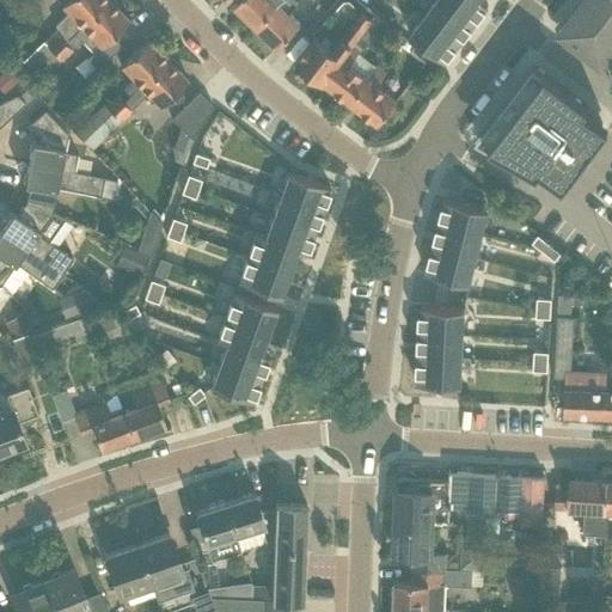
[(56,34),(46,44),(43,42),(24,60),(34,71),(53,51),(63,41),(67,38),(81,25),(105,0),(65,0),(61,4),(68,12),(56,24),(61,30),(56,34)]
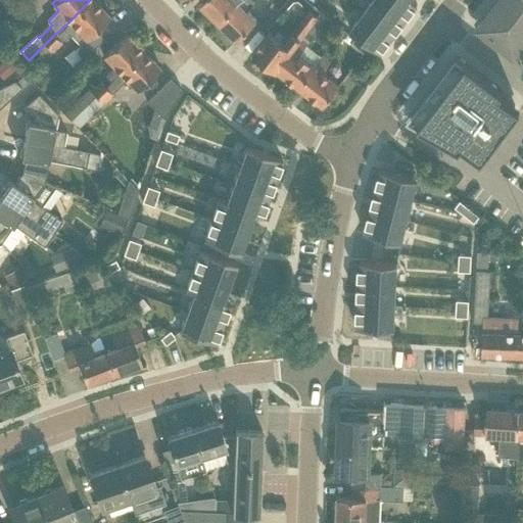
[(93,0),(90,0),(69,21),(57,33),(63,39),(68,34),(79,44),(74,49),(82,58),(102,39),(95,31),(109,16),(93,0)]
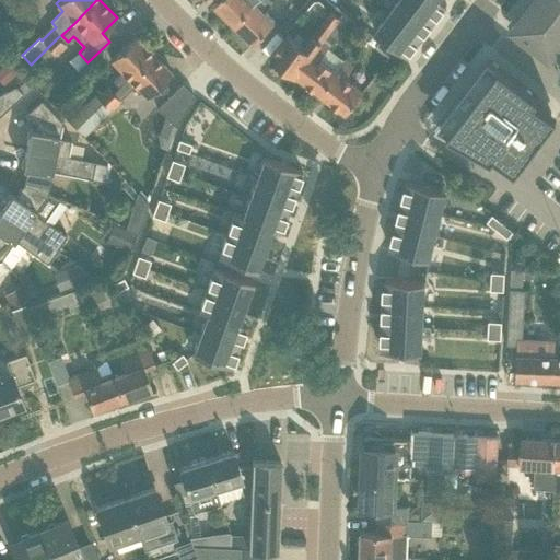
[(218,0),(213,4),(233,24),(257,0),(218,0)]
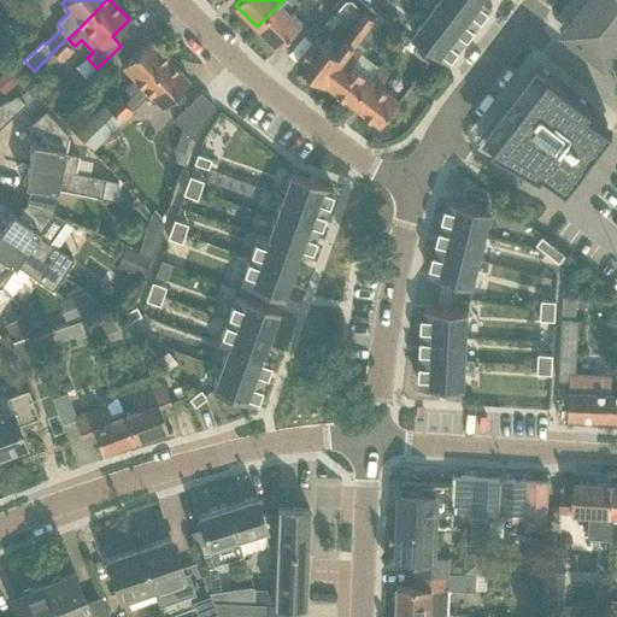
[(299,5),(294,0),(283,0),(257,27),(278,47),(295,30),(301,24),(291,12),(299,5)]
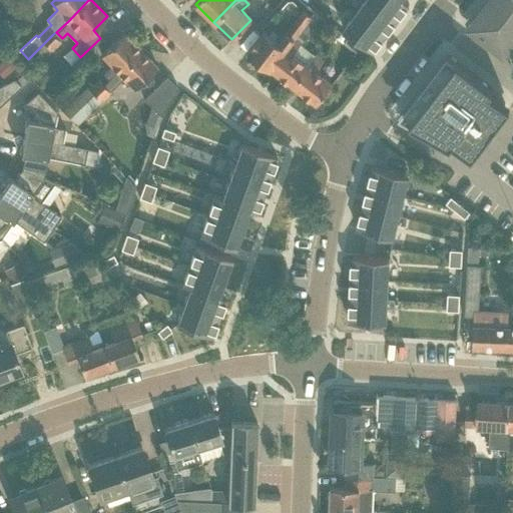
[(370,0),(364,0),(355,12),(385,35),(397,20),(370,0)]
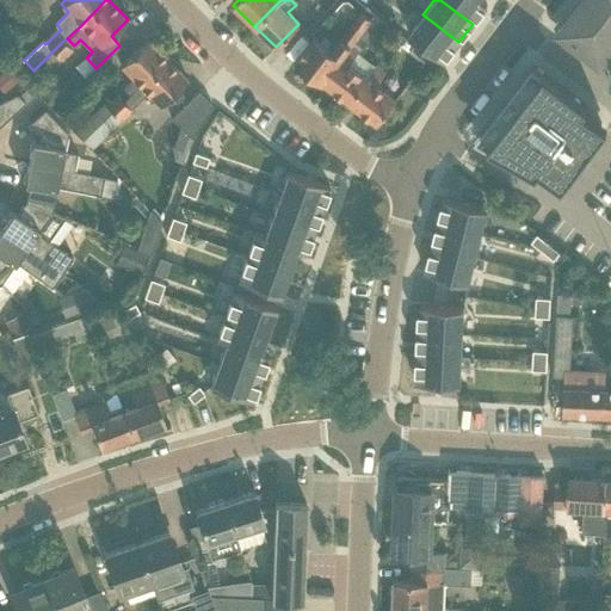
[(440,0),(473,24),(487,5),(480,0),(440,0)]
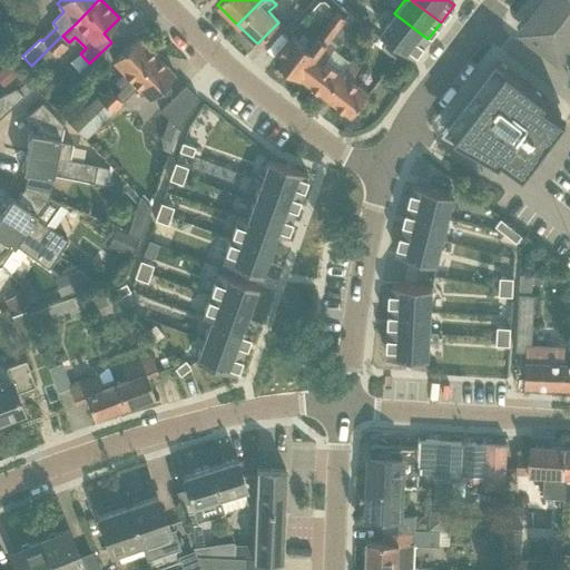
[(569,0),(543,0),(528,21),(527,19),(526,20),(532,26),(526,35),(560,61),(561,60),(560,59),(569,43),(569,0)]
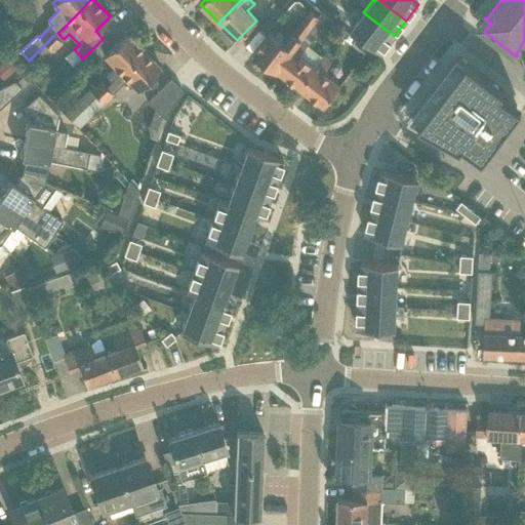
[(270,31),(266,36),(252,52),(277,71),(314,23),(314,22),(318,16),(311,10),(289,38),(279,31),(275,35),(270,31)]
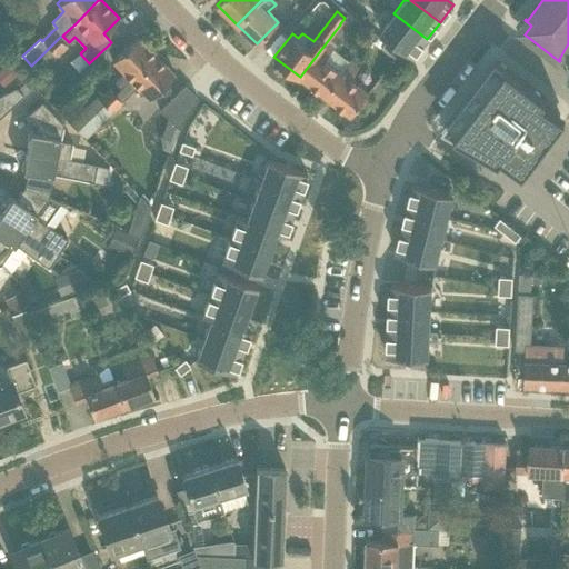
[(393,13),(380,32),(413,57),(427,39),(393,13)]
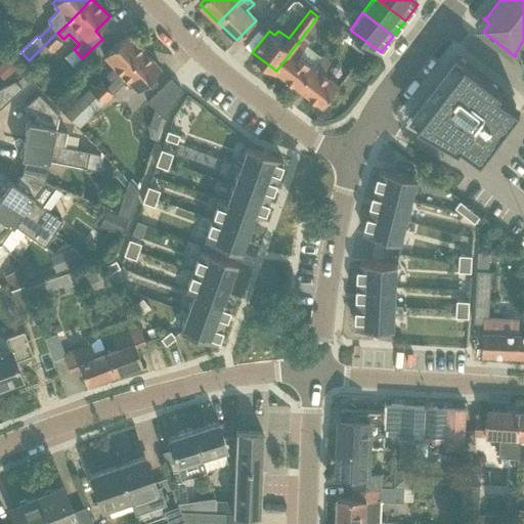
[(313,23),(276,71),(300,88),(316,67),(300,54),(307,44),(320,28),(313,23)]
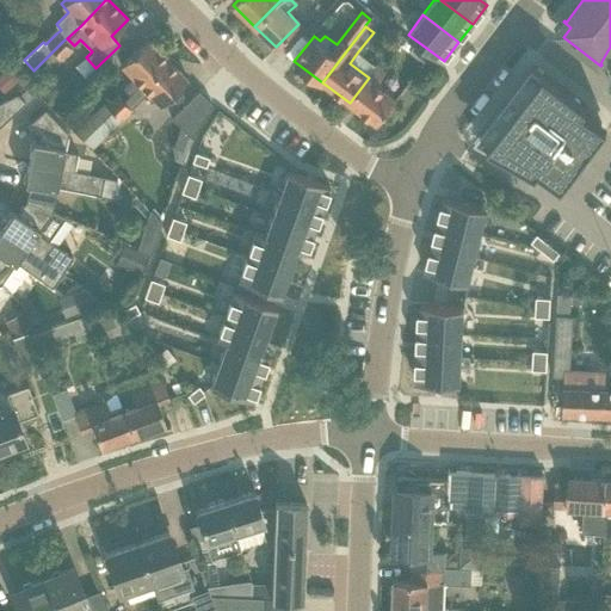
[(413,47),(400,37),(389,50),(402,60),(409,50),(413,47)]
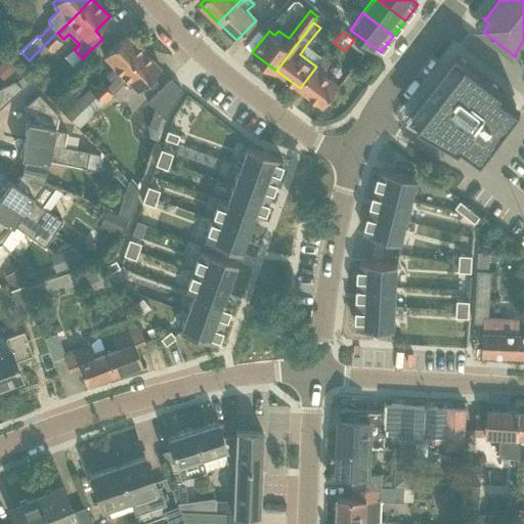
[(120,73),(142,50),(126,33),(111,47),(102,55),(114,67),(108,72),(104,76),(111,82),(120,73)]
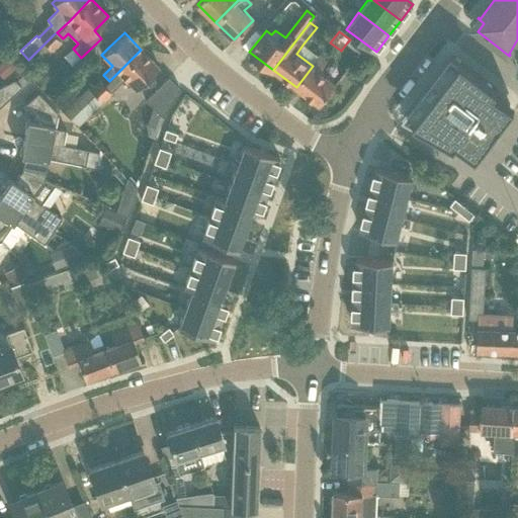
[(54,34),(45,44),(51,51),(60,41),(54,34)]
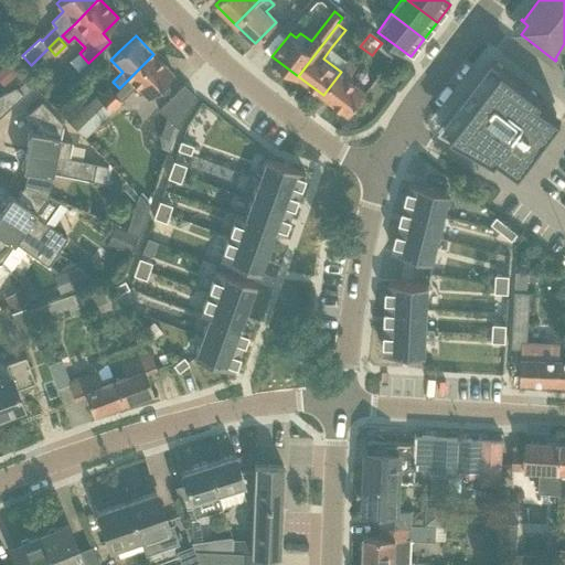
[(129,78),(119,88),(113,94),(120,102),(136,85),(148,97),(157,88),(172,73),(153,54),(129,78)]
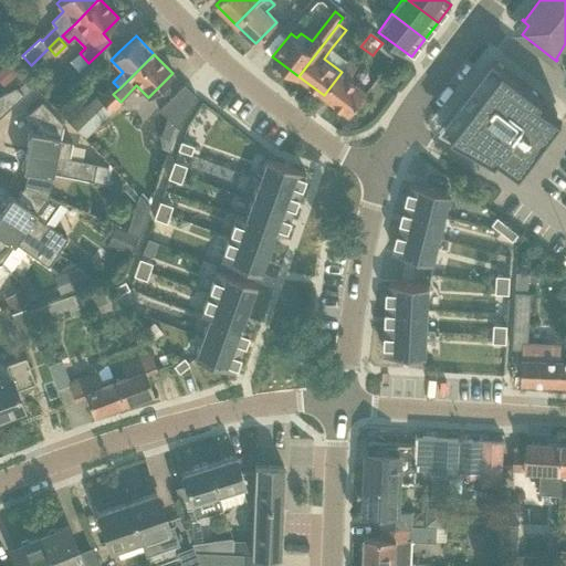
[(452,111),(447,118),(460,128),(454,136),(461,140),(463,142),(493,158),(496,159),(499,156),(504,160),(506,161),(513,153),(527,164),(538,148),(546,138),(561,119),(562,117),(557,114),(546,105),(541,102),(544,97),(542,95),(512,73),(506,69),(495,60),(493,58),(488,65),(480,75),(475,81),(484,87),(474,100),(465,93),(452,111)]
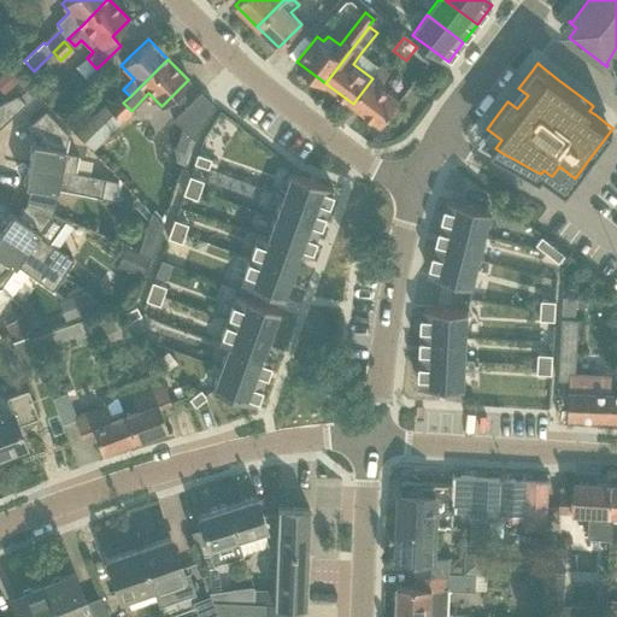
[(381,66),(372,78),(353,104),(381,125),(400,100),(381,86),(389,74),(381,66)]
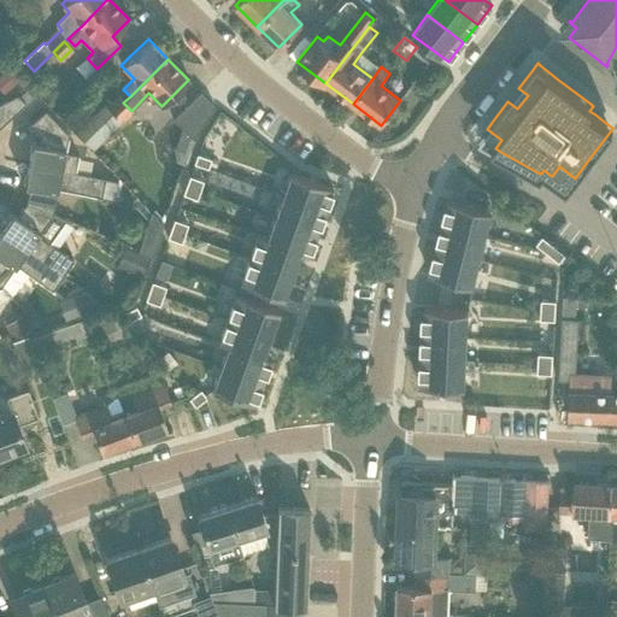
[(6,70),(0,75),(0,83),(7,92),(17,83),(6,70)]
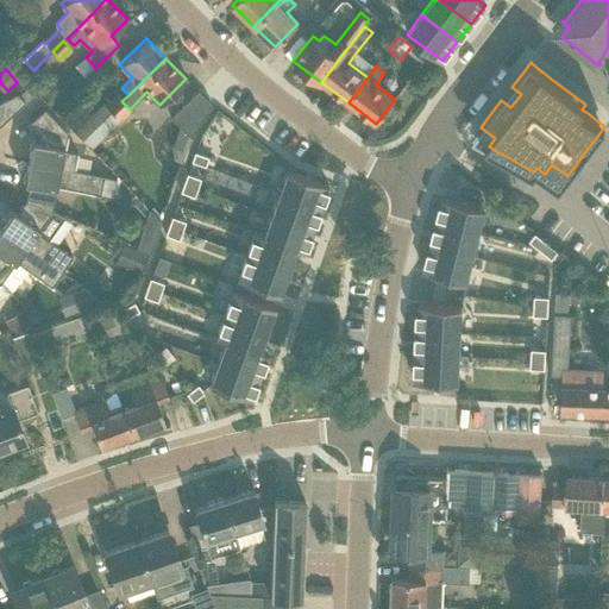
[(198,90),(180,107),(171,117),(192,138),(194,131),(211,104),(203,98),(198,90)]
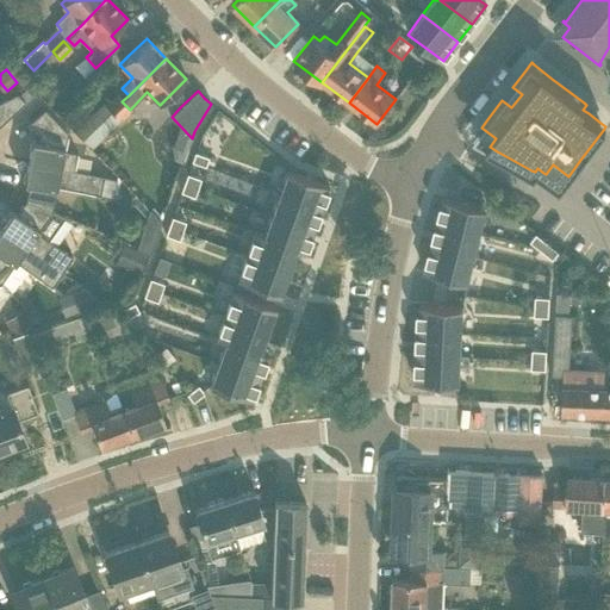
[(0,124),(24,103),(17,93),(0,101),(0,124)]
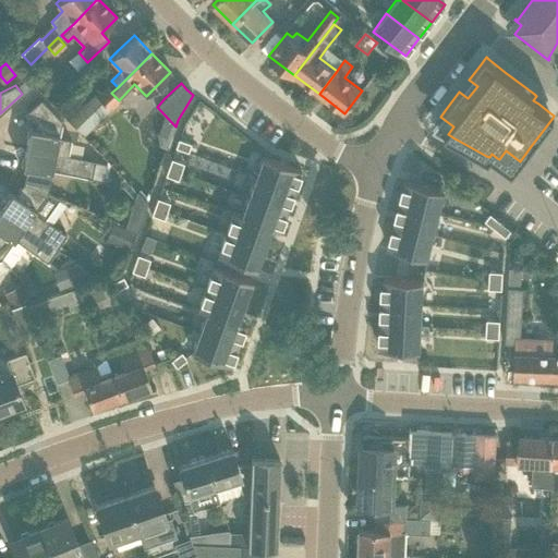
[(111,93),(106,86),(95,96),(101,102),(111,93)]
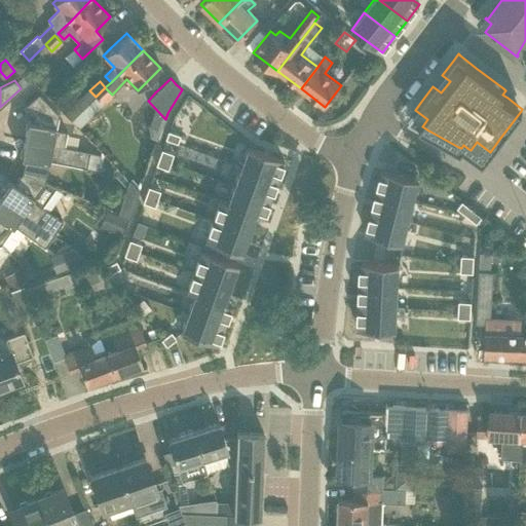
[(105,87),(96,97),(102,103),(112,95),(105,87)]
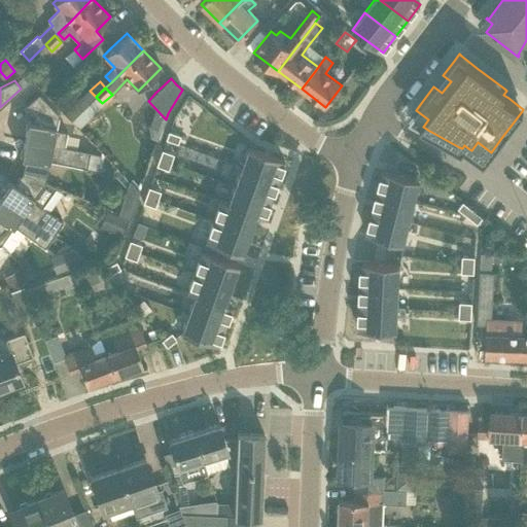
[(96,97),(90,91),(65,115),(71,121),(75,117),(96,97)]
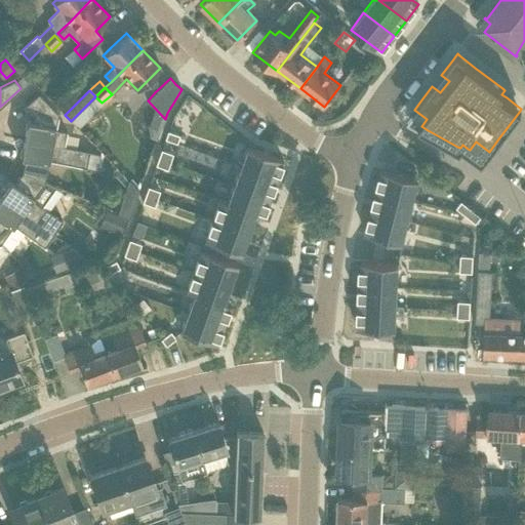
[(57,114),(38,94),(25,106),(33,116),(32,122),(27,121),(24,139),(87,152),(84,167),(96,170),(99,154),(63,147),(66,131),(54,129),(57,114)]
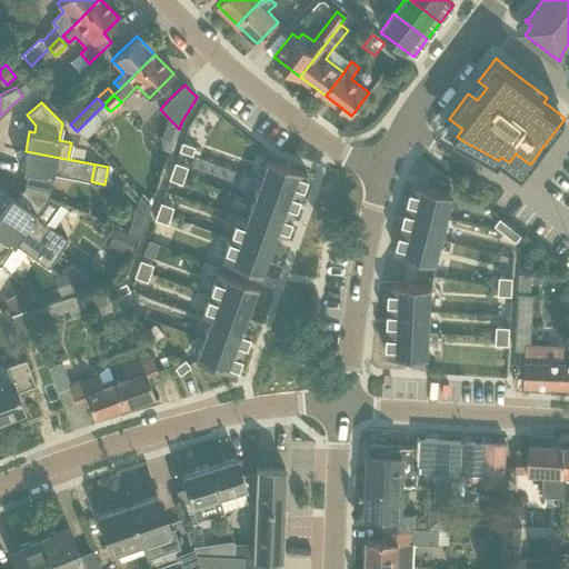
[(110,111),(103,105),(81,127),(88,133),(110,111)]
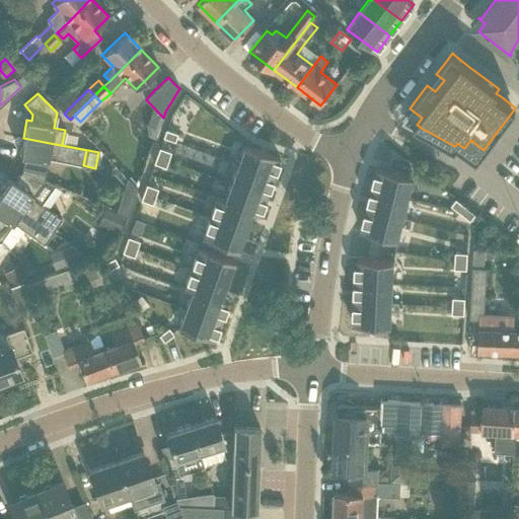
[(165,130),(162,137),(174,141),(176,134),(165,130)]
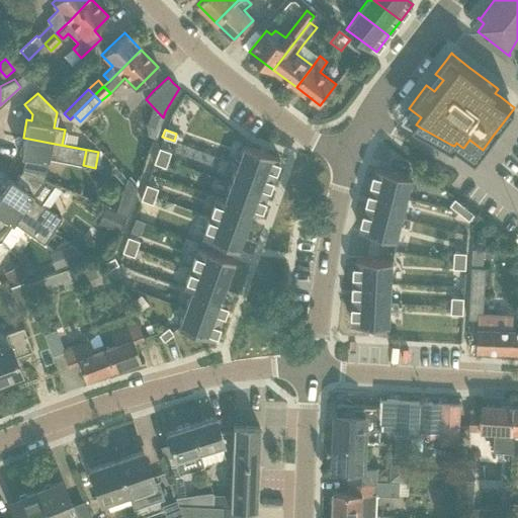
[(86,150),(23,138),(20,155),(24,156),(21,170),(44,179),(48,158),(83,165),(86,150)]
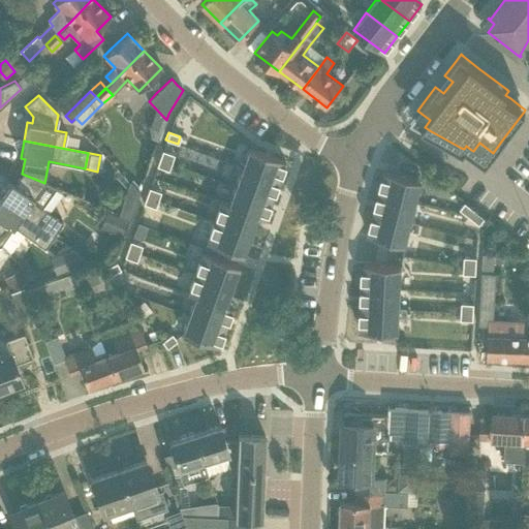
[(246,156),(242,166),(278,179),(284,160),(248,148),(246,156)]
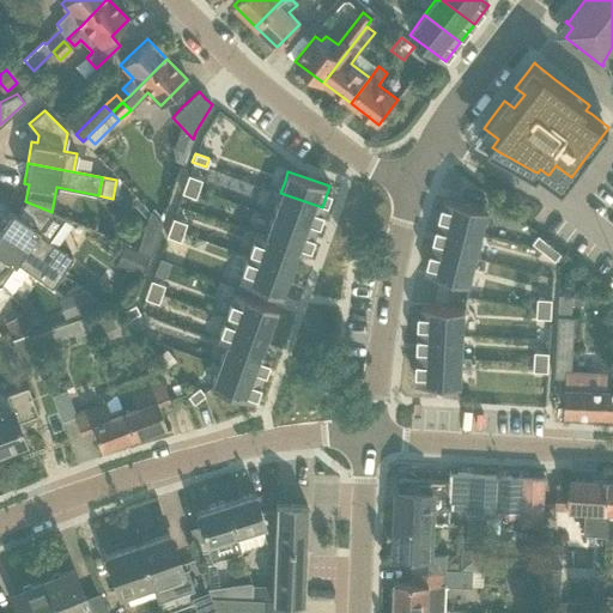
[(187,175),(184,183),(198,188),(201,180),(187,175)]
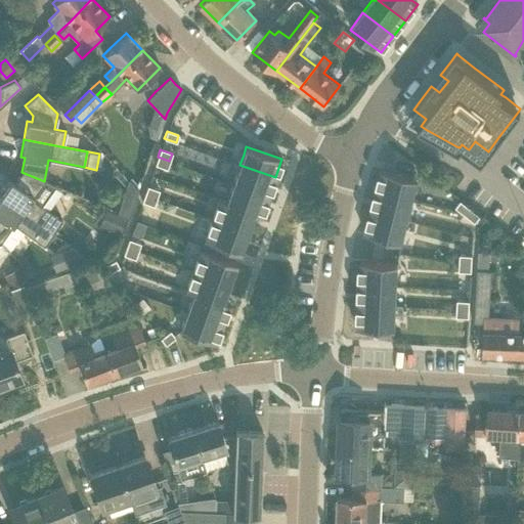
[(158,157),(155,165),(166,169),(169,161),(158,157)]
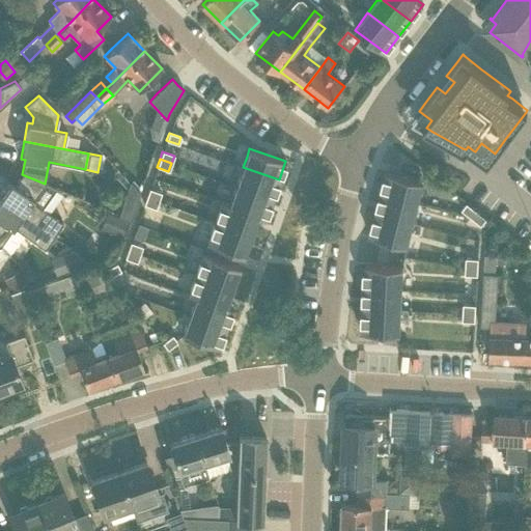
[(242,170),(235,187),(272,199),(279,179),(243,167),(242,170)]
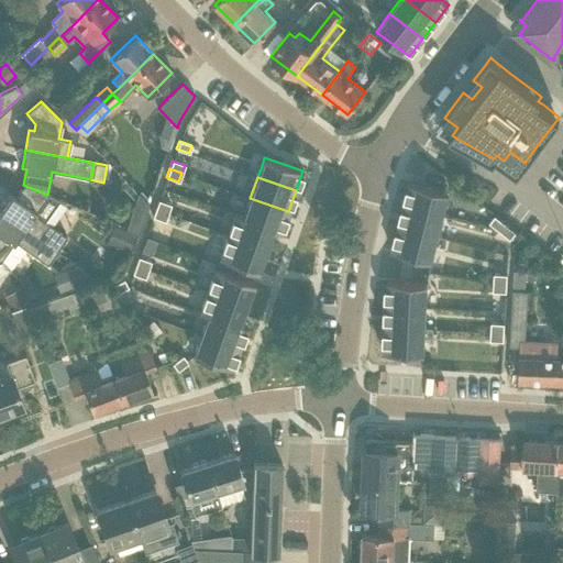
[(409,181),(403,206),(442,216),(449,191),(409,181)]
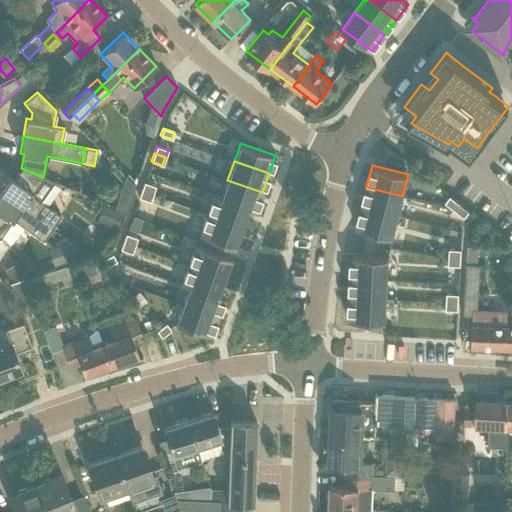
[(9,177),(0,189),(0,191),(51,228),(60,216),(39,201),(53,182),(43,177),(21,168),(13,179),(9,177)]
